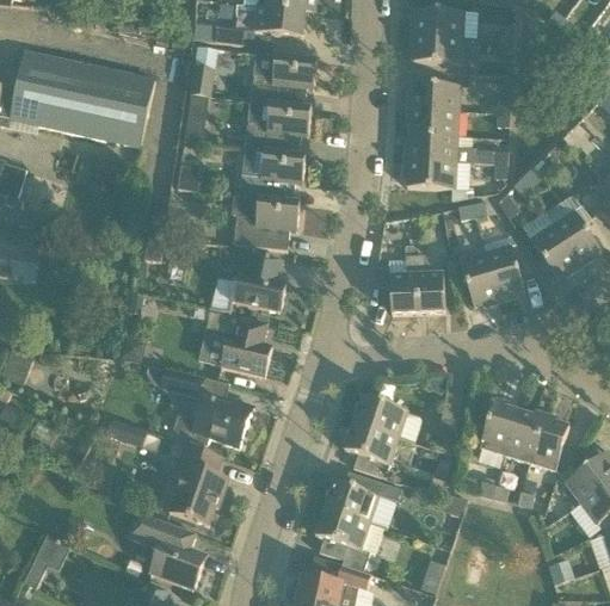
[(244,0),(242,5),(267,7),(303,12),(313,13),(314,0),(244,0)]
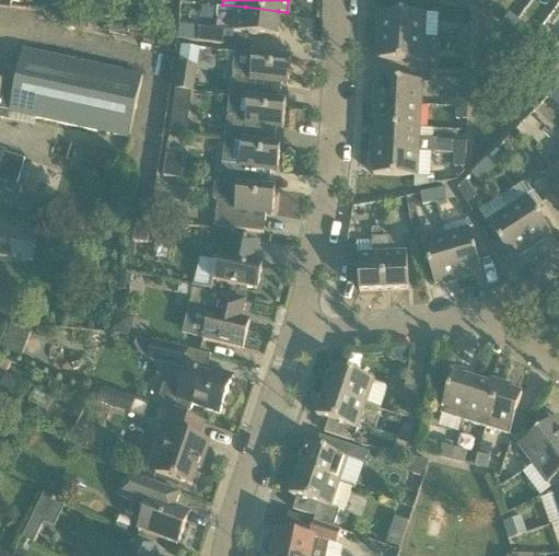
[(276,34),(278,11),(245,7),(222,4),(217,4),(216,11),(217,15),(219,19),(222,20),(234,21),(233,30),(276,34)]
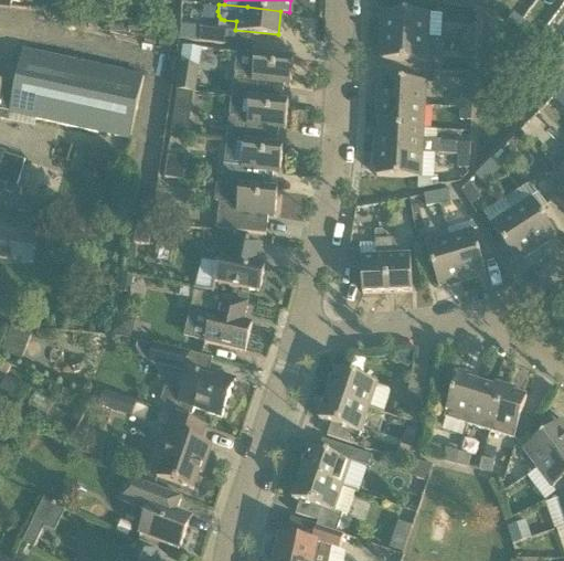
[(427,9),(405,8),(383,7),(383,14),(381,14),(380,31),(428,33),(429,9),(427,9)]
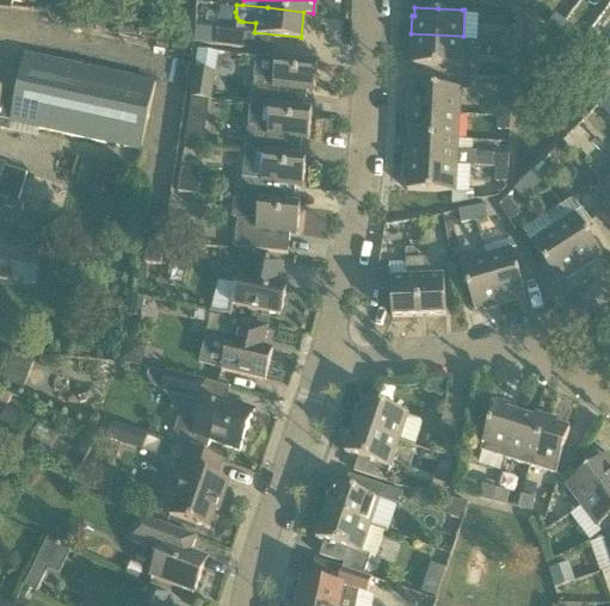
[(556,28),(564,18),(555,11),(547,20),(556,28)]
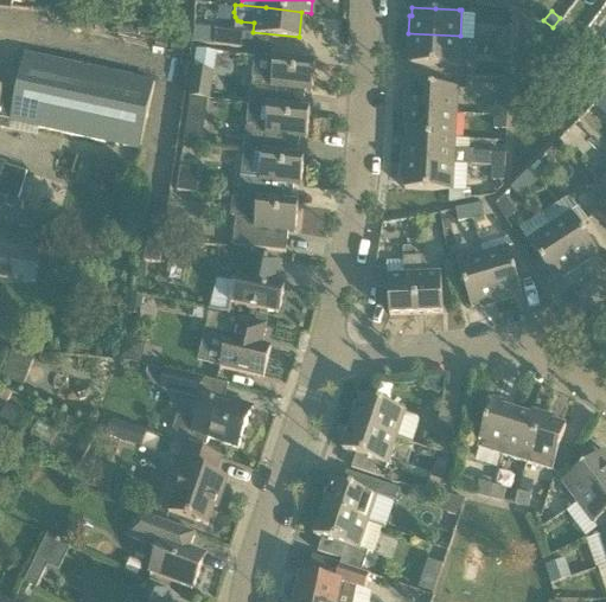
[(569,25),(560,18),(553,27),(562,34),(569,25)]
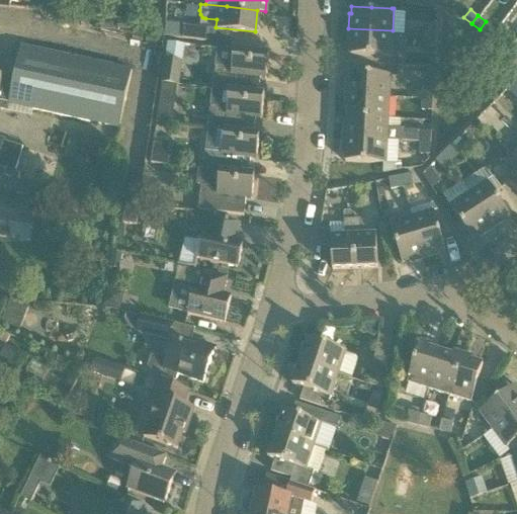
[(182,22),(165,20),(163,33),(181,35),(205,38),(207,25),(182,22)]
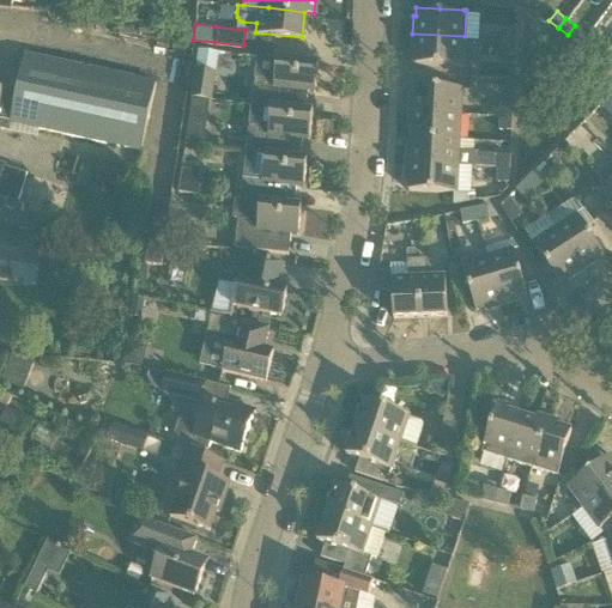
[(503,24),(503,38),(515,38),(515,25),(503,24)]
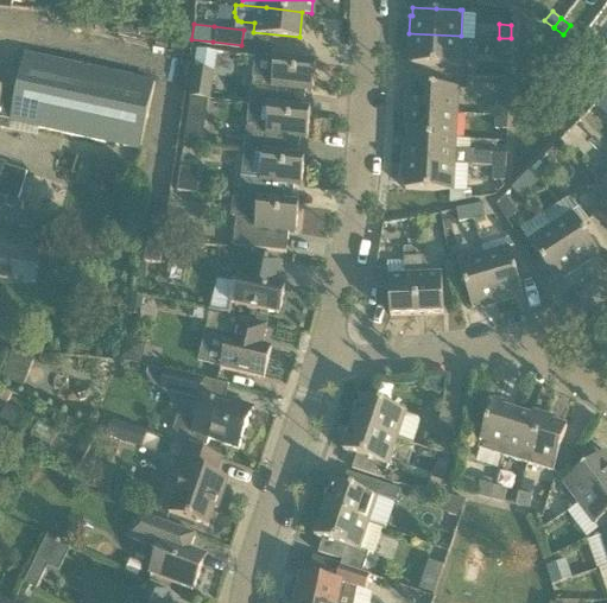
[(408,51),(410,52),(410,59),(434,61),(457,62),(460,62),(461,36),(409,33),(408,51)]
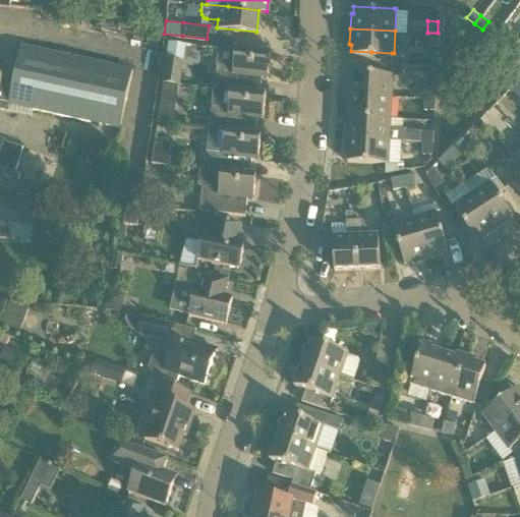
[(437,45),(438,33),(427,33),(426,44),(437,45)]
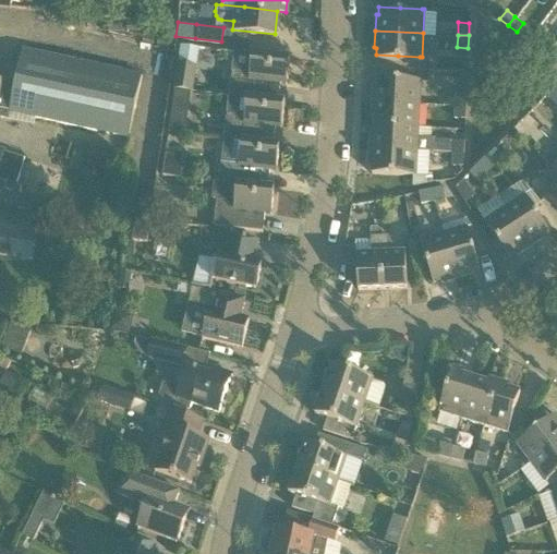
[(537,48),(546,55),(553,45),(544,38),(537,48)]
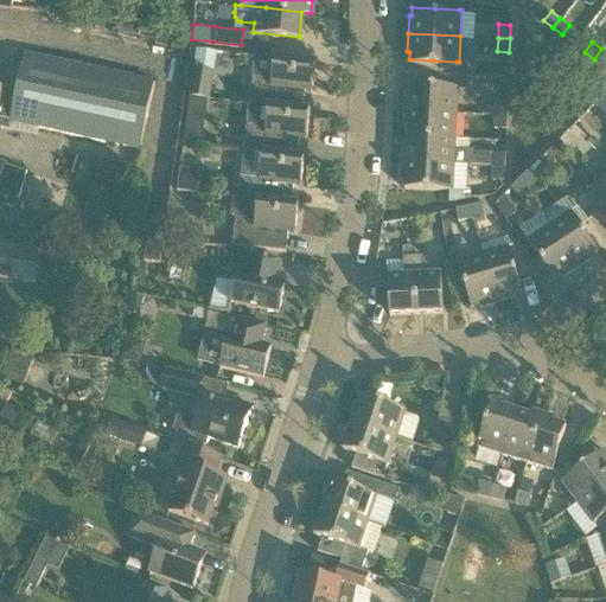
[(1,84),(0,83),(0,123),(7,127),(10,117),(116,141),(116,140),(138,145),(153,79),(132,75),(132,72),(24,49),(13,95),(0,93),(1,84)]
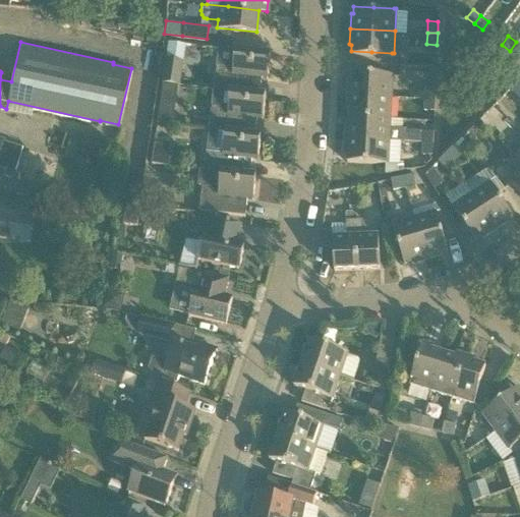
[(519,53),(519,44),(516,42),(510,51),(518,57),(519,53)]
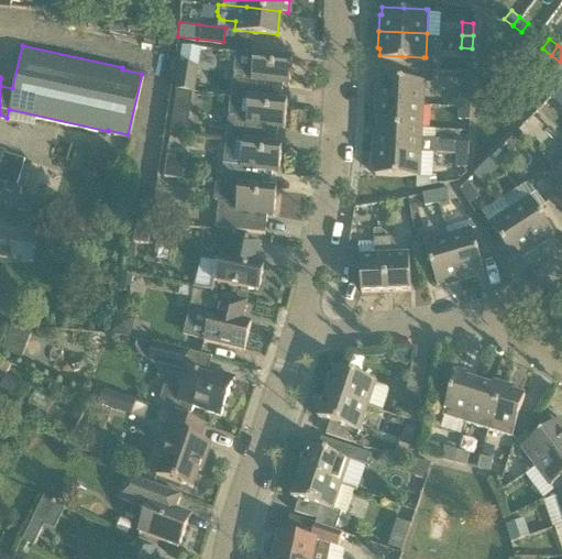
[(233,67),(230,95),(248,97),(248,95),(279,98),(282,76),(288,76),(290,56),(270,53),(253,52),(235,50),(233,67)]
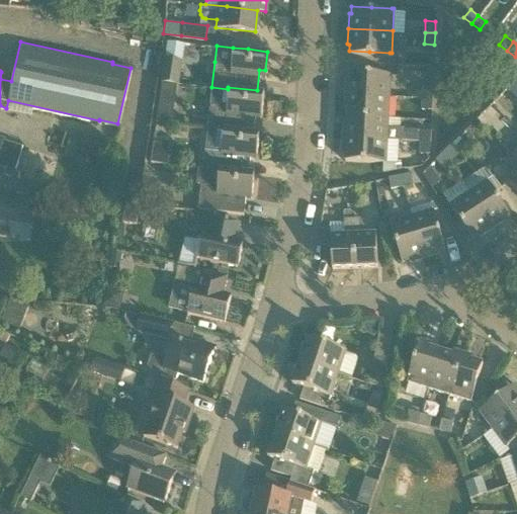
[(181,58),(164,56),(161,81),(178,83),(181,58)]
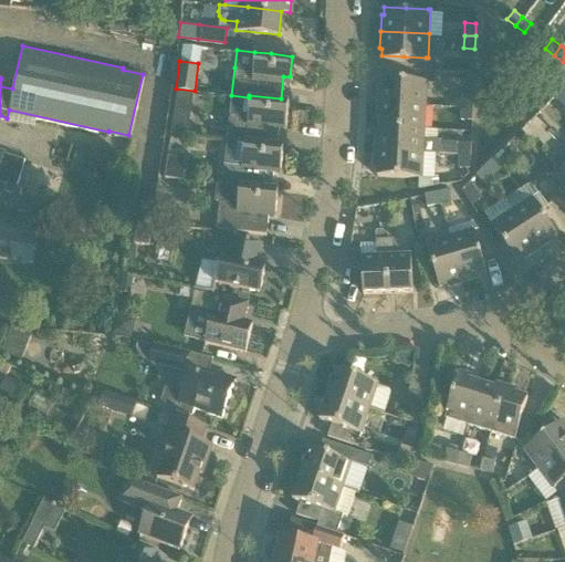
[(377,83),(377,101),(424,103),(425,77),(380,75),(380,84),(377,83)]
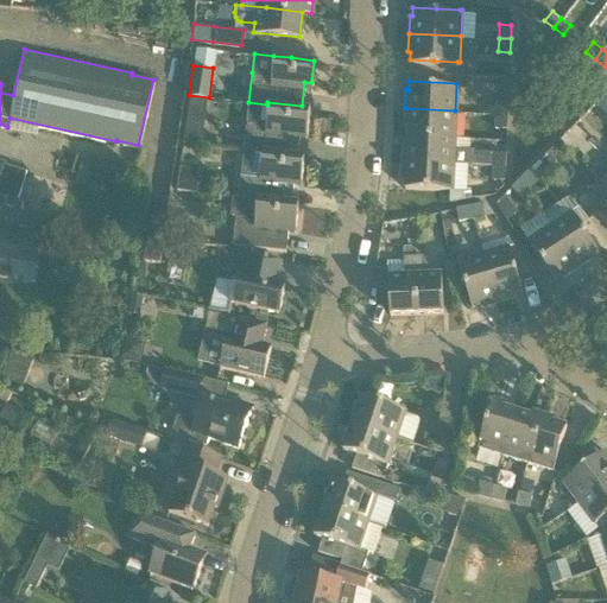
[(495,99),(495,112),(506,112),(507,100),(495,99)]
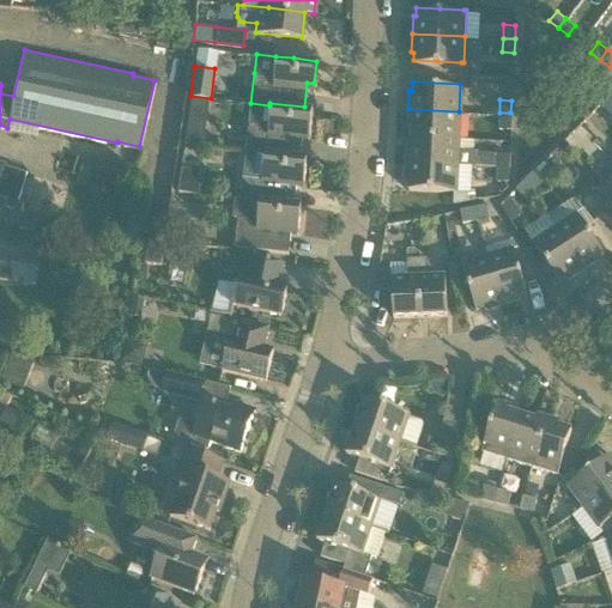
[(248,121),(244,150),(264,152),(264,151),(298,154),(301,138),(301,129),(309,131),(311,108),(304,107),(270,103),(270,105),(250,103),(248,121)]
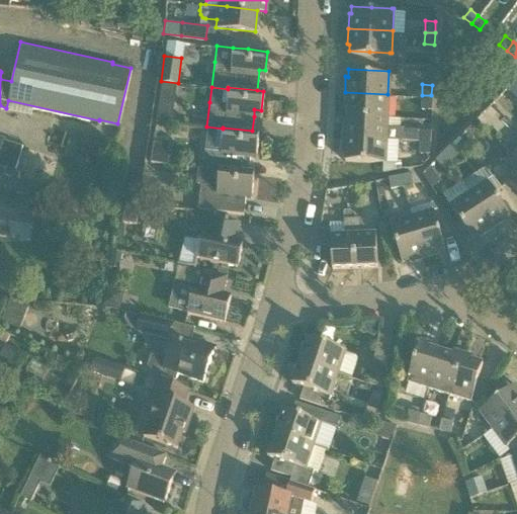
[(346,113),(386,115),(388,94),(345,92),(344,106),(346,107),(346,113)]
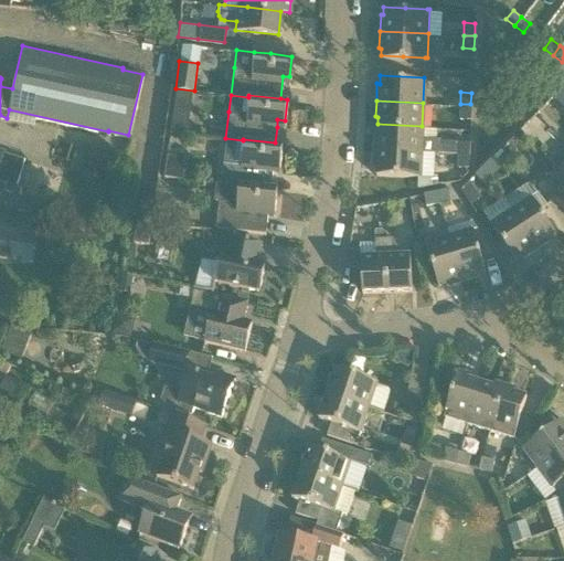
[(470,116),(470,104),(460,104),(459,116),(470,116)]
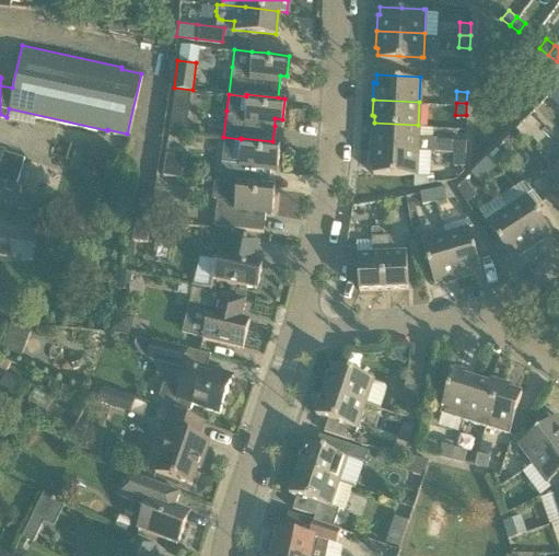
[(418,126),(418,125),(374,123),(373,130),(371,130),(370,146),(416,149),(453,151),(464,151),(464,138),(454,138),(454,139),(437,137),(437,136),(432,136),(432,126),(418,126)]
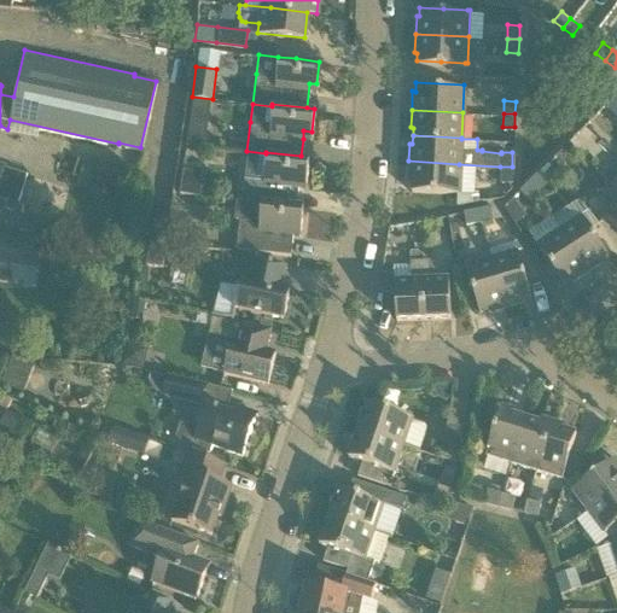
[(246,151),(240,199),(261,202),(261,199),(295,204),(297,187),(298,179),(306,179),(308,157),(301,156),(266,152),(266,153),(246,151)]
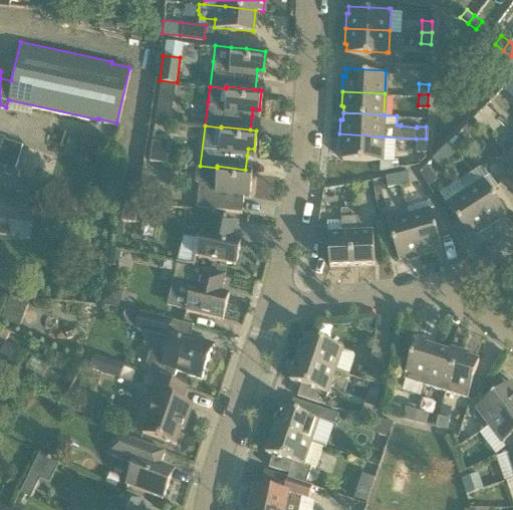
[(380,159),(381,137),(339,134),(339,150),(341,150),(341,157),(380,159)]
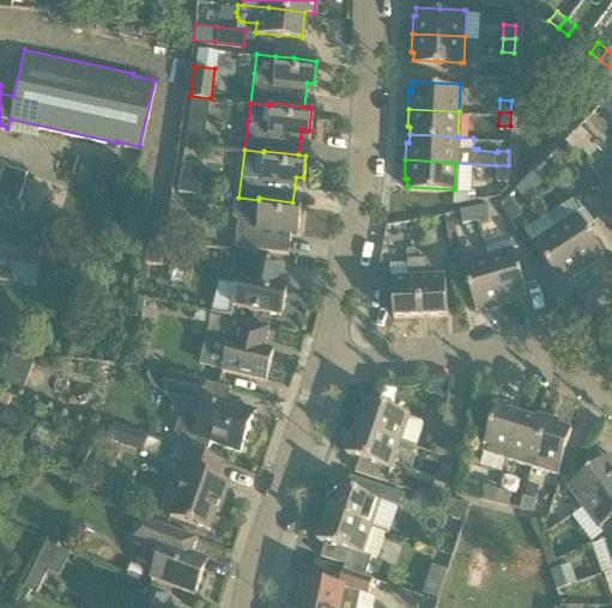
[(1,163),(0,166),(0,190),(14,198),(24,171),(1,163)]
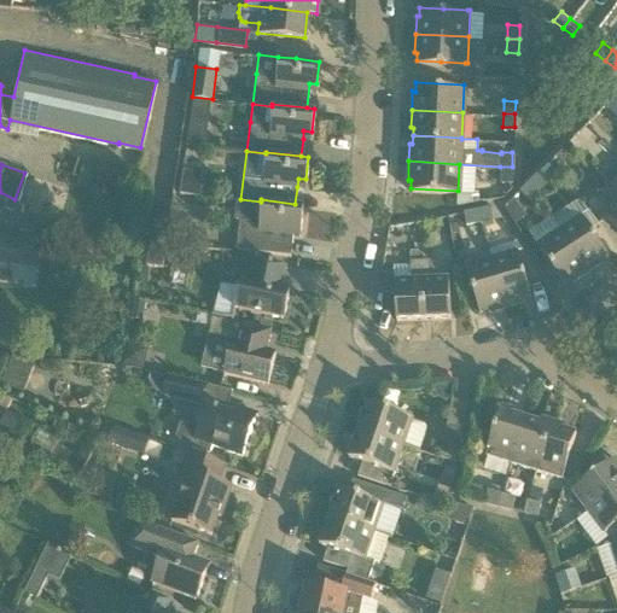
[(607,164),(600,171),(601,173),(609,180),(615,173),(616,173),(607,164)]
